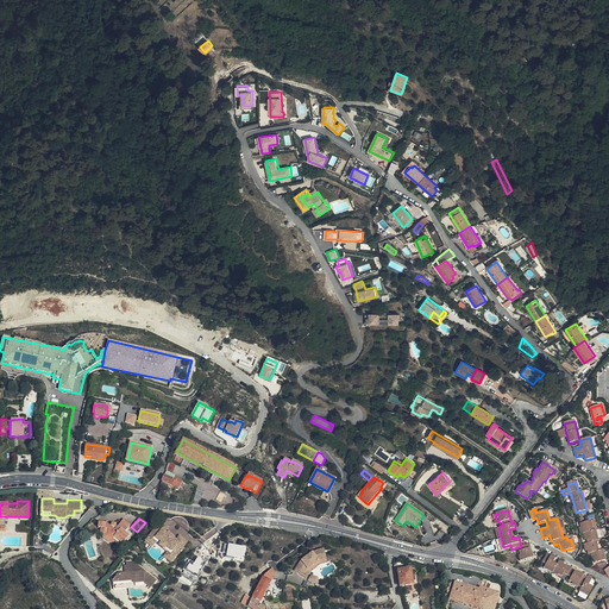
[(124,520),(118,527),(115,527),(111,527),(110,526),(106,523),(100,523),(99,528),(102,528),(102,534),(106,534),(113,539),(115,537),(123,544),(129,537),(125,533),(131,526),(124,520)]
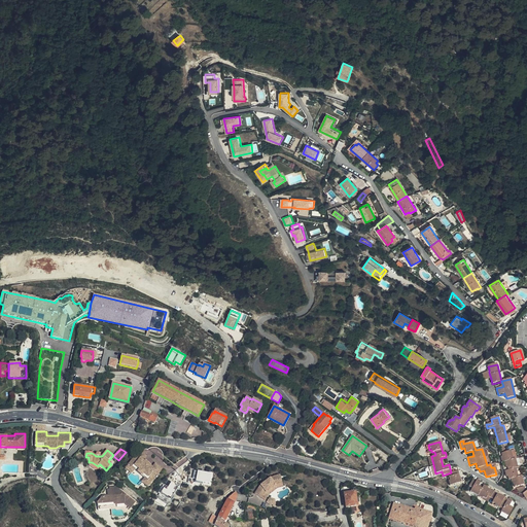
[(502,453),(502,456),(504,462),(505,461),(506,461),(508,467),(508,469),(506,470),(508,476),(510,479),(512,479),(513,478),(515,484),(516,486),(524,484),(522,476),(519,477),(517,467),(519,466),(517,458),(515,459),(512,450),(502,453)]
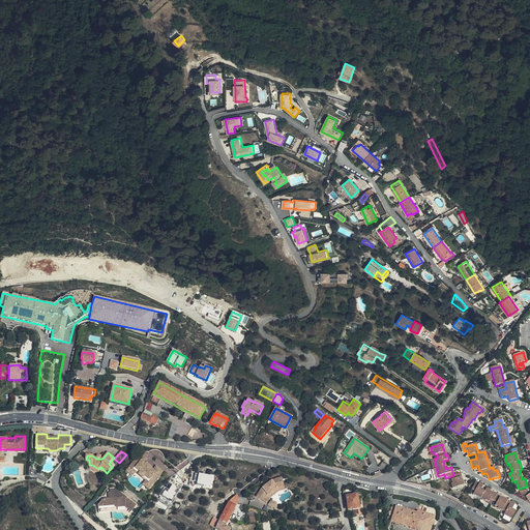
[(141,453),(130,466),(135,469),(137,469),(139,468),(151,477),(149,479),(150,482),(154,486),(165,472),(158,467),(155,470),(145,462),(148,459),(141,453)]
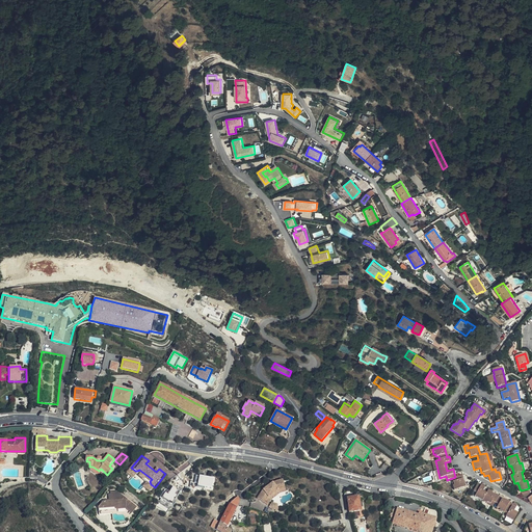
[(99,471),(92,467),(91,470),(96,474),(101,474),(106,477),(107,475),(101,469),(99,471)]
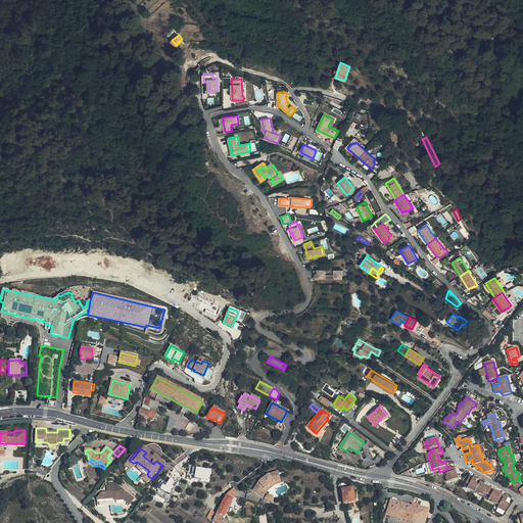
[(133,463),(129,460),(126,464),(133,471),(143,479),(149,483),(152,479),(148,476),(147,473),(149,471),(137,462),(135,463),(133,463)]
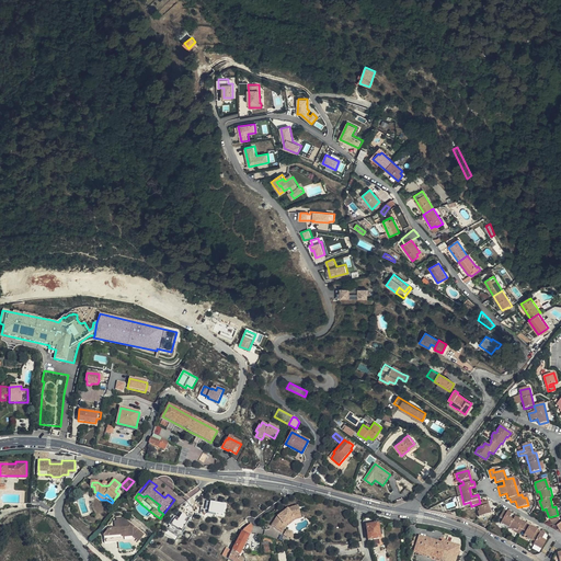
[(208,508),(208,512),(216,513),(224,515),(226,505),(207,501),(206,508),(208,508)]
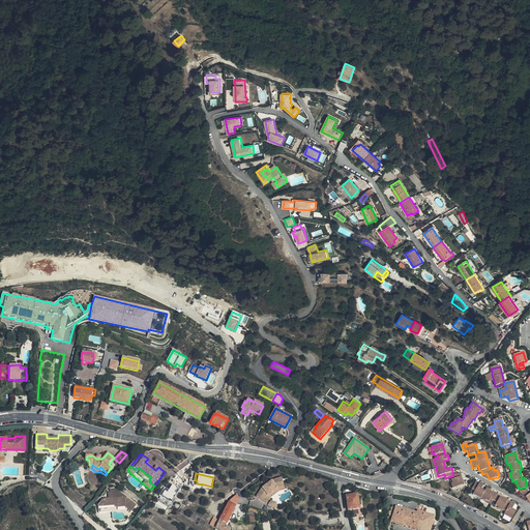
[(461,473),(453,475),(454,478),(450,479),(451,482),(450,483),(451,488),(464,484),(463,480),(462,480),(461,477),(462,477),(461,473)]
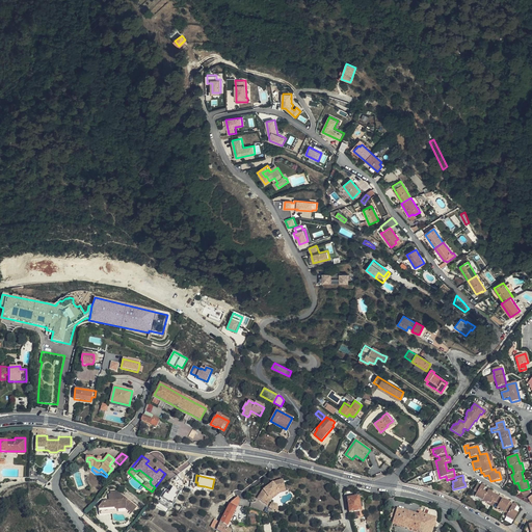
[(284,480),(273,483),(263,489),(258,499),(264,504),(268,498),(280,490),(286,488),(284,480)]
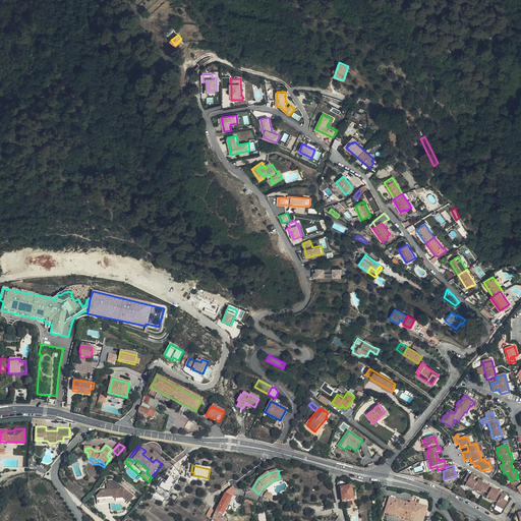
[(494,489),(490,487),(484,484),(481,483),(481,482),(477,480),(475,483),(471,481),(474,475),(471,474),(470,475),(466,473),(462,481),(465,483),(464,486),(475,493),(476,491),(479,494),(480,491),(486,495),(485,497),(488,499),(488,500),(493,502),(496,503),(494,506),(502,510),(506,503),(502,501),(505,496),(494,489)]
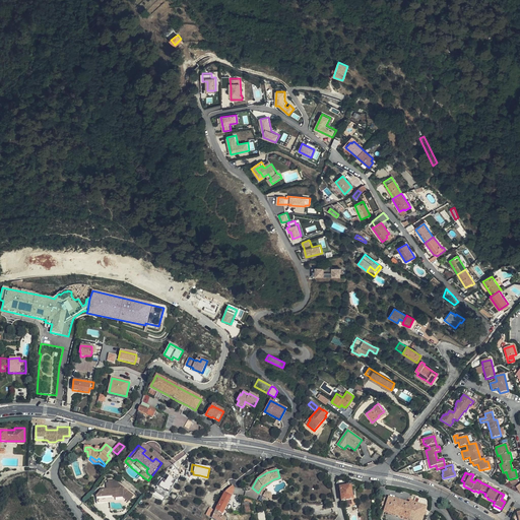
[(280,480),(279,477),(273,479),(262,486),(258,493),(261,494),(264,489),(274,481),(280,480)]
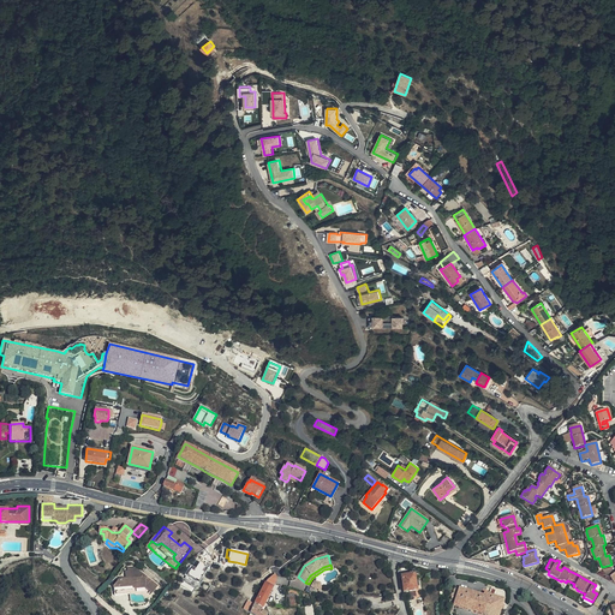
[(129,572),(126,571),(126,578),(120,579),(114,586),(114,587),(120,587),(120,586),(127,586),(127,587),(130,587),(133,587),(137,589),(147,587),(154,593),(159,586),(147,577),(144,577),(144,575),(142,577),(142,573),(136,568),(129,568),(129,572)]
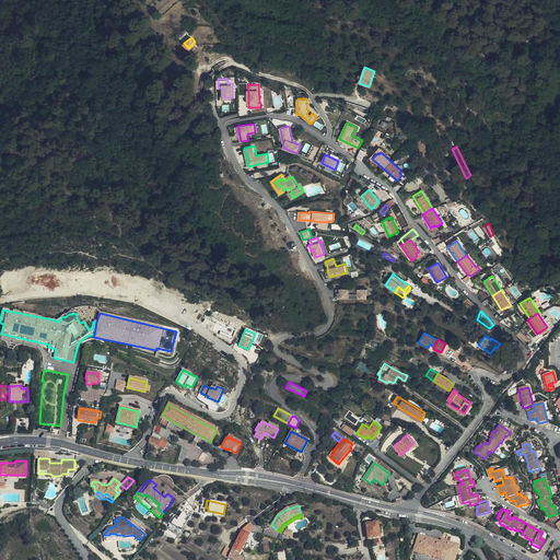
[(253,526),(251,523),(243,529),(242,532),(231,551),(237,555),(251,532),(253,526)]
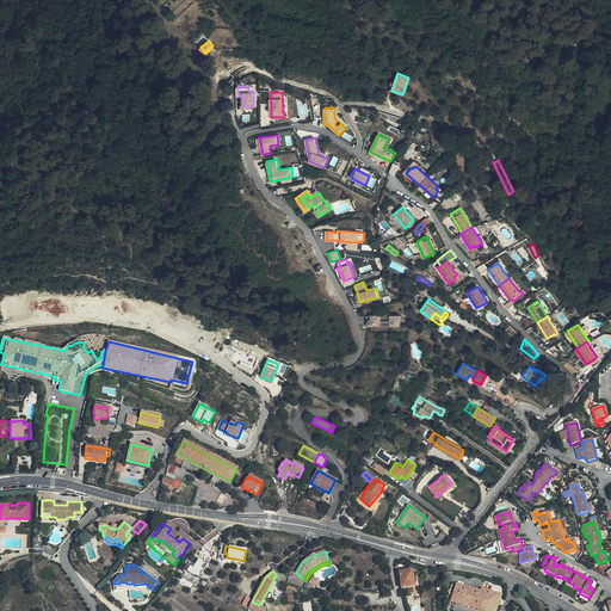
[(411,572),(399,573),(401,588),(413,586),(411,572)]
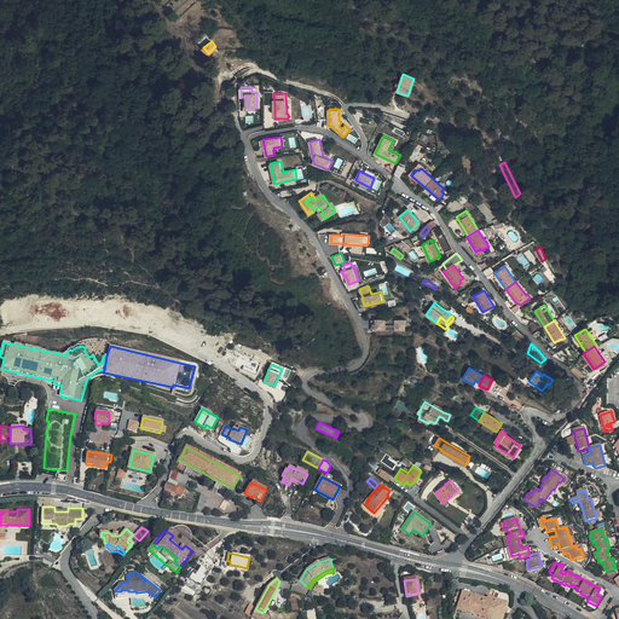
[(317,584),(313,590),(323,596),(324,593),(324,585),(317,584)]
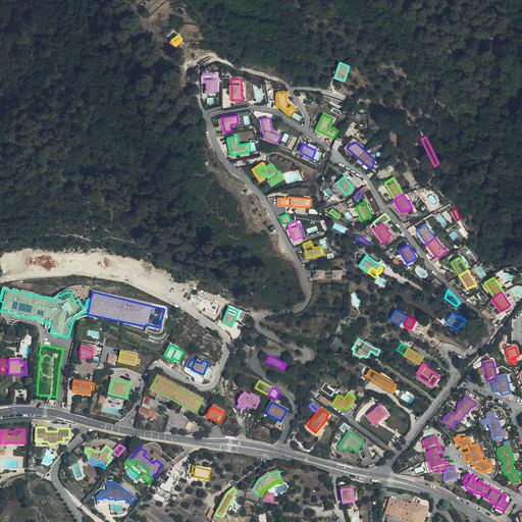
[(97,499),(97,506),(110,505),(110,499),(108,499),(108,498),(102,498),(102,499),(97,499)]
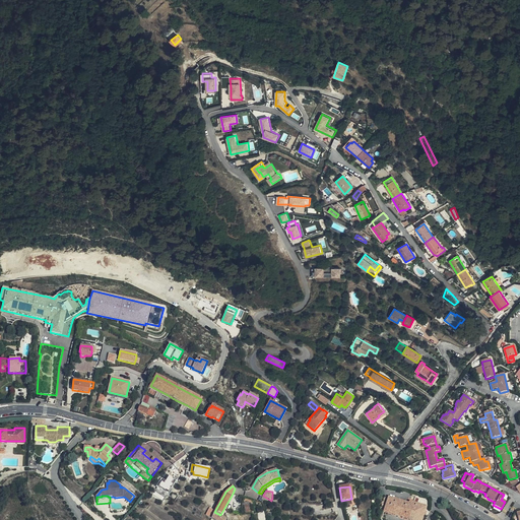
[(410,519),(421,519),(426,507),(412,503),(411,505),(388,497),(384,511),(410,519)]
